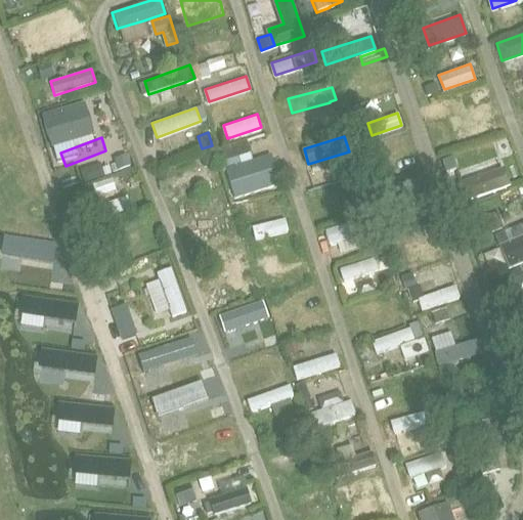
[(225,169),(226,168),(255,159),(248,138),(218,147),(225,169)]
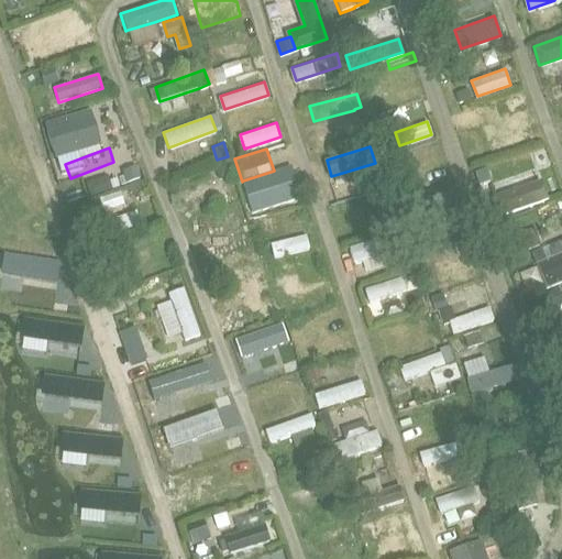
[(441,160),(406,172),(411,186),(445,174),(441,160)]
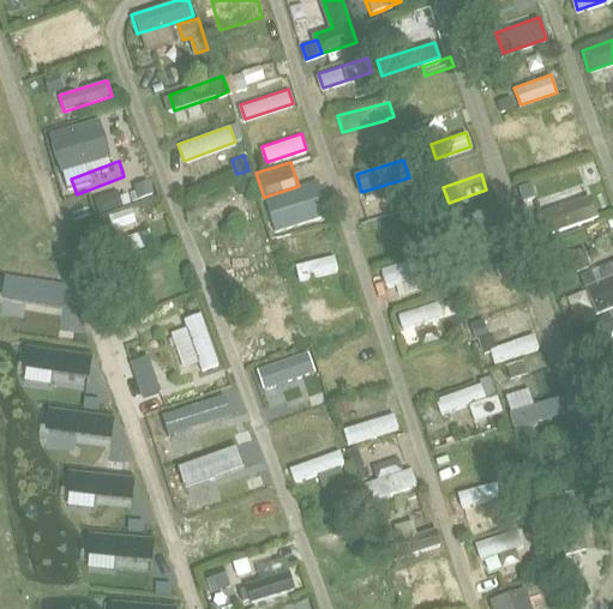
[(232,181),(238,194),(253,188),(248,175),(232,181)]
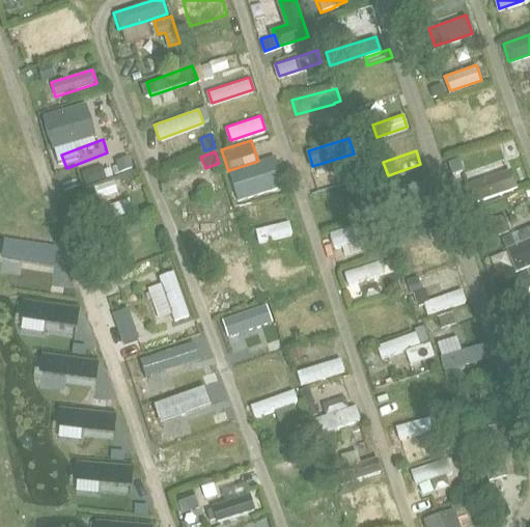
[(284,185),(275,156),(229,170),(239,199),(284,185)]
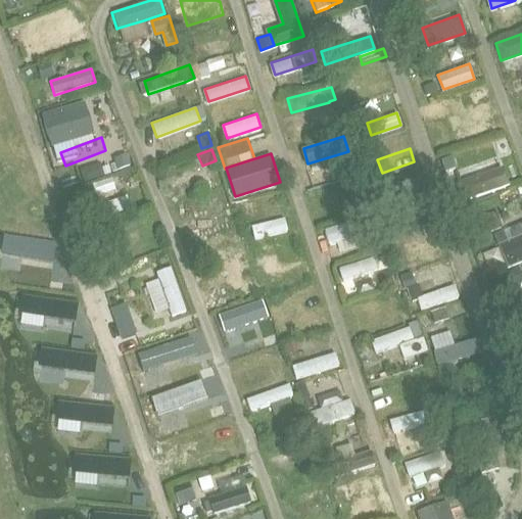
[(360,174),(357,164),(341,169),(344,179),(360,174)]
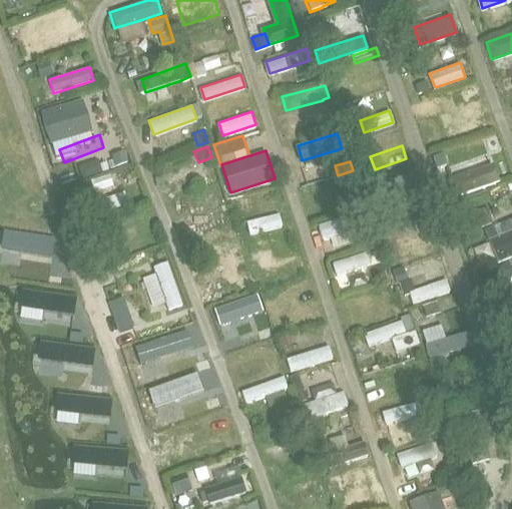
[(493,163),(447,179),(453,195),(499,179),(493,163)]
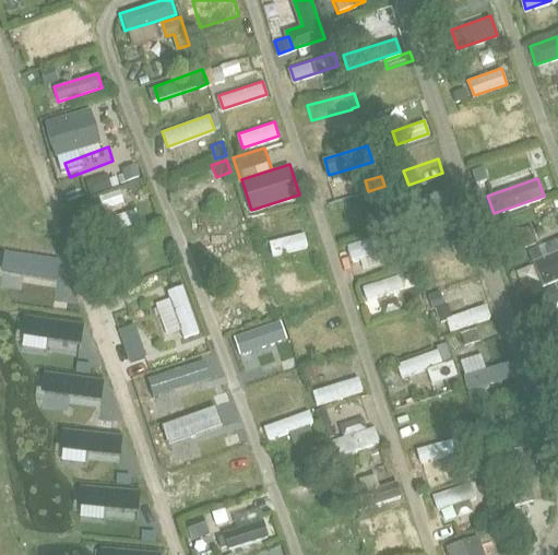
[(354,214),(370,210),(387,204),(383,191),(337,204),(342,217),(354,214)]
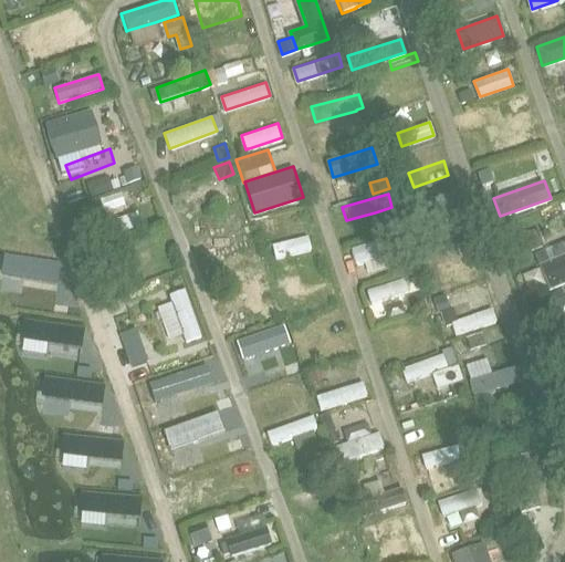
[(407,205),(412,218),(427,211),(422,199),(407,205)]
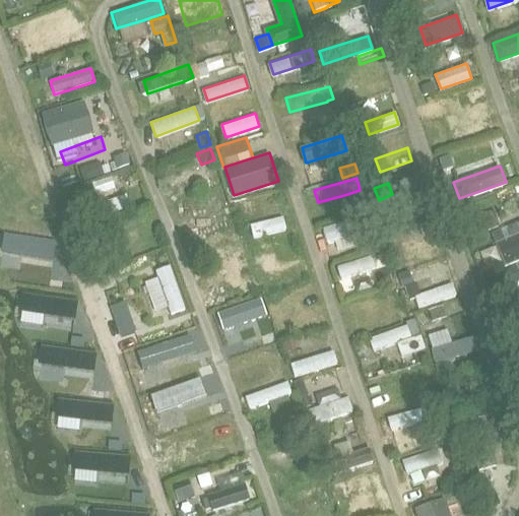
[(125,193),(94,204),(99,215),(129,204),(125,193)]
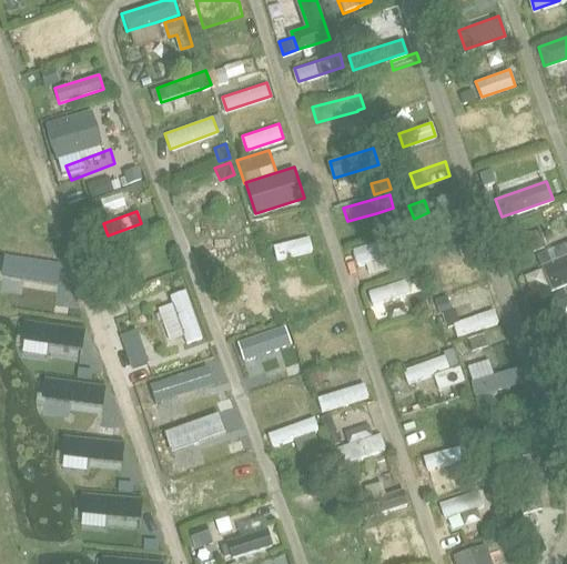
[(417,234),(423,248),(468,230),(463,217),(417,234)]
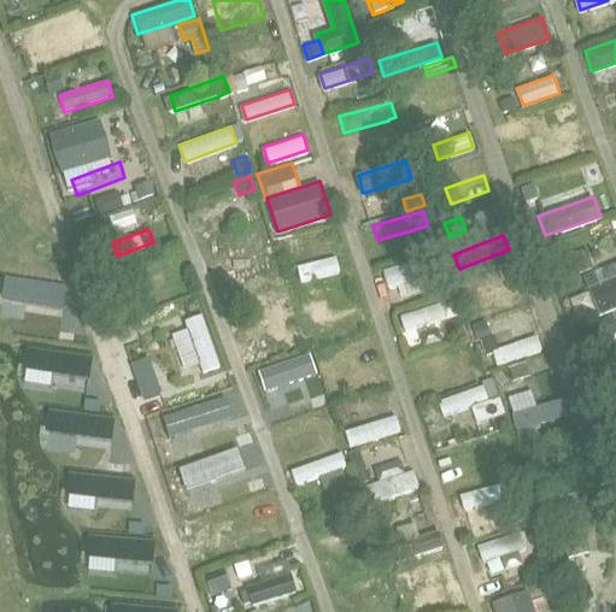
[(314,257),(323,284),(351,275),(341,247),(314,257)]
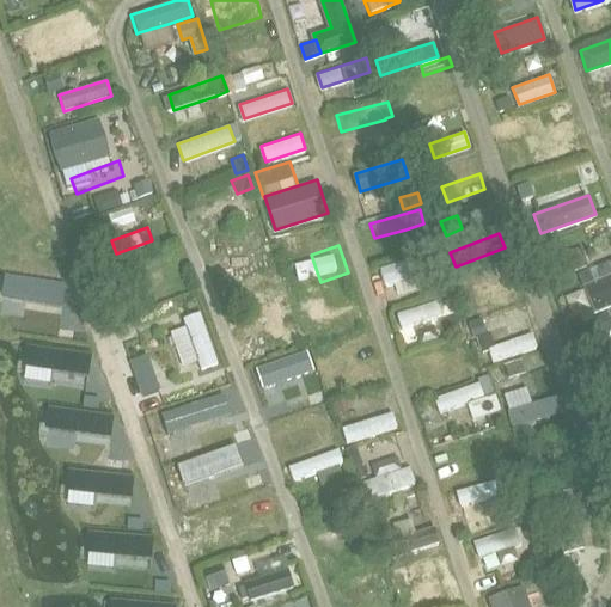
[(587,271),(602,264),(593,245),(578,251),(587,271)]
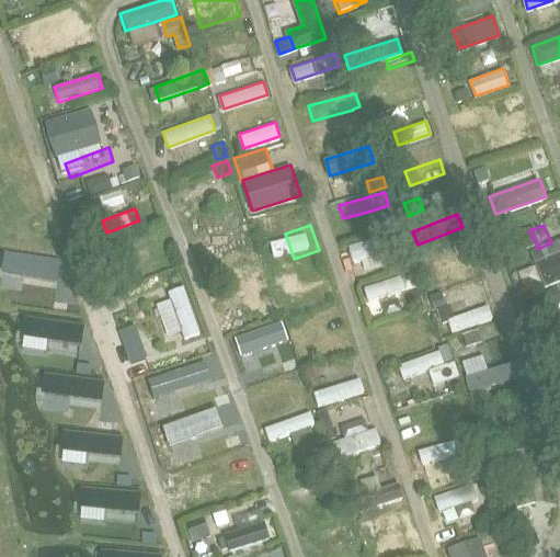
[(353,261),(400,247),(396,230),(347,246),(353,261)]
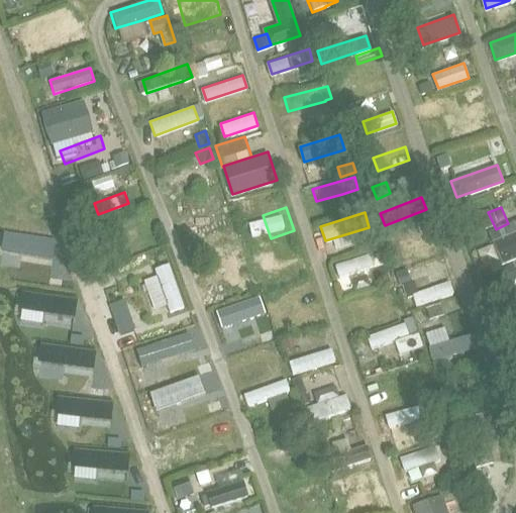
[(515,230),(492,240),(501,264),(515,257),(515,230)]
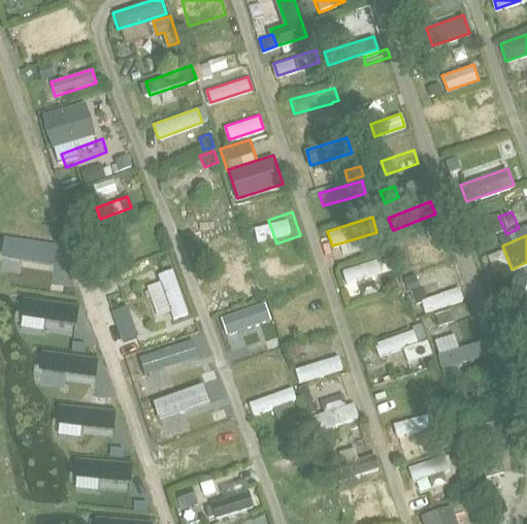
[(452,257),(446,239),(398,256),(404,273),(452,257)]
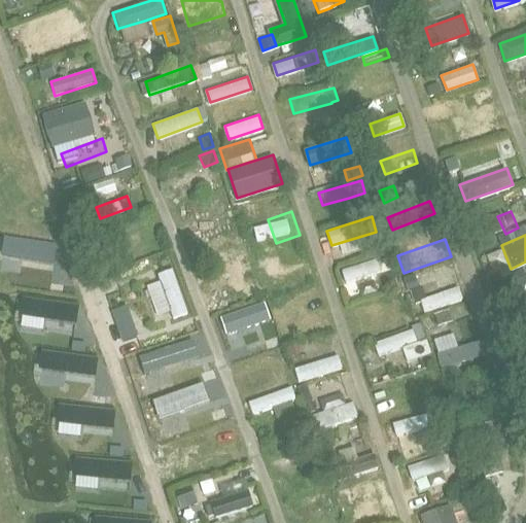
[(377,258),(342,269),(346,281),(381,270),(377,258)]
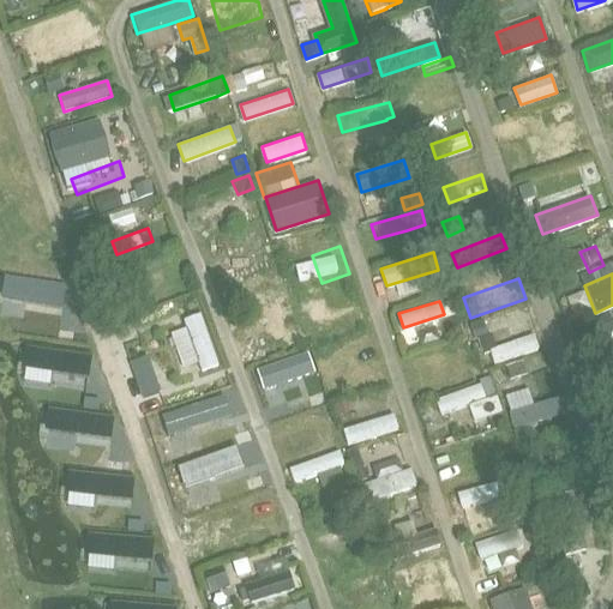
[(186,324),(172,329),(182,365),(198,360),(202,369),(220,365),(200,311),(184,317),(186,324)]
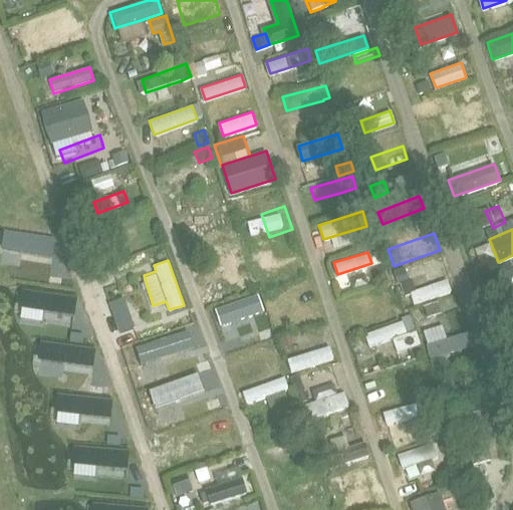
[(409,279),(405,267),(395,271),(399,282),(409,279)]
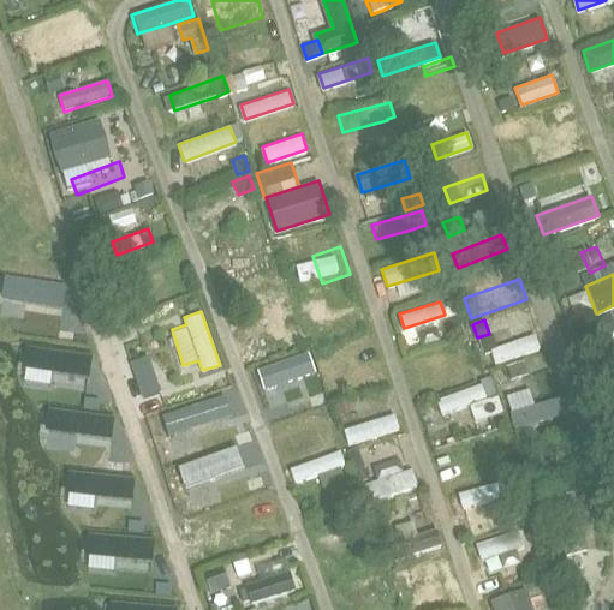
[(534,334),(493,347),(498,362),(538,347),(534,334)]
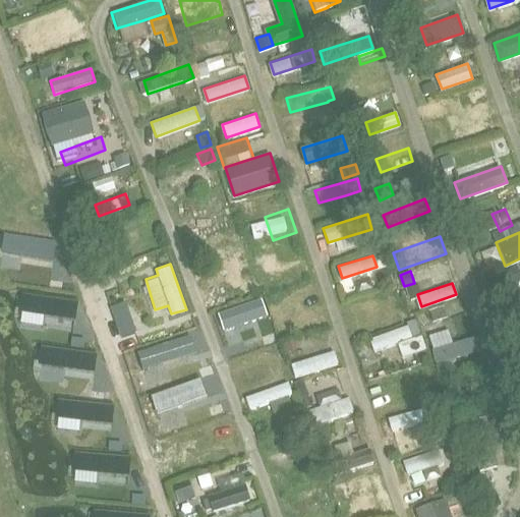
[(123,333),(137,328),(128,299),(113,304),(123,333)]
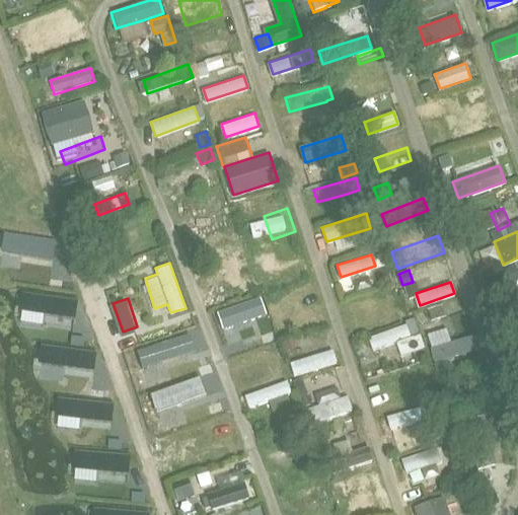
[(259,319),(251,298),(218,310),(222,321),(238,316),(242,325),(259,319)]
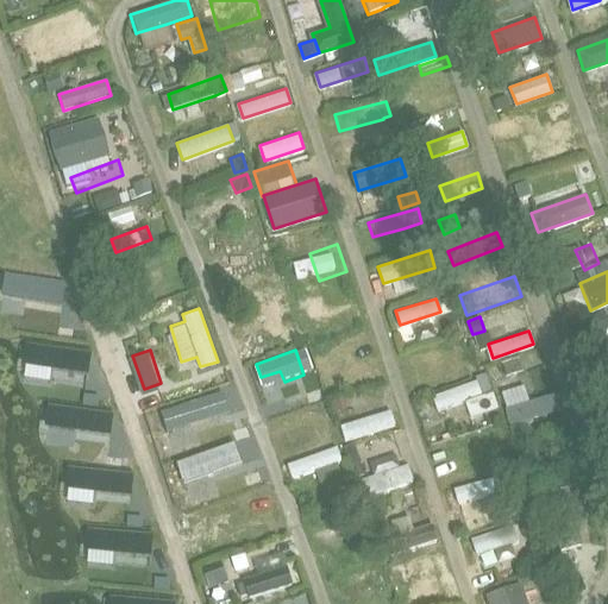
[(512,359),(496,364),(501,378),(516,373),(512,359)]
